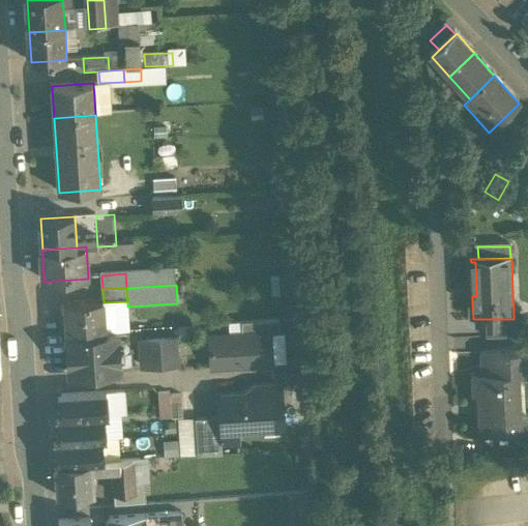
[(104,301),(66,304),(68,335),(106,333),(104,302),(104,301)]
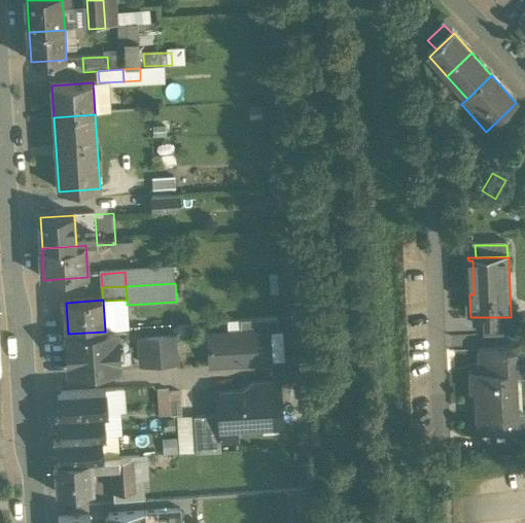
[(511,317),(485,317),(486,337),(516,336),(516,315),(511,315),(511,317)]
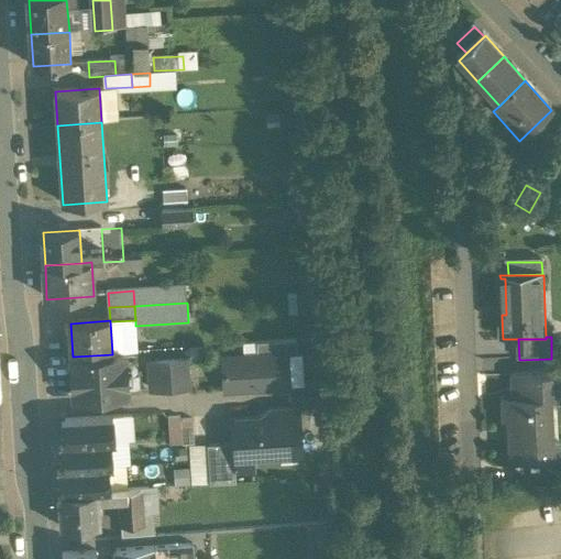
[(297,342),(257,344),(259,358),(287,355),(288,357),(298,357),(297,342)]
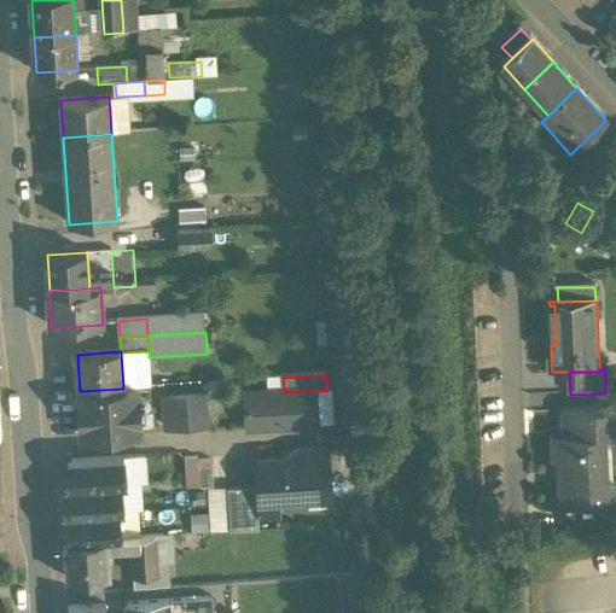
[(123,389),(80,391),(82,437),(140,433),(138,387),(123,389)]
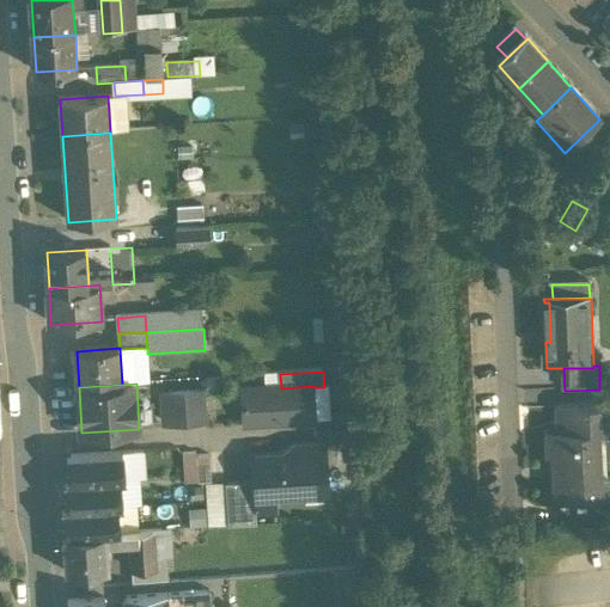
[(281,388),(244,391),(245,427),(315,422),(313,387),(312,386),(281,388)]
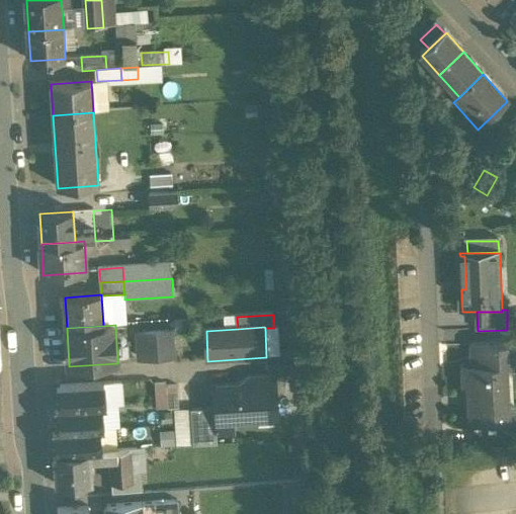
[(175,333),(139,336),(141,360),(177,357),(175,333)]
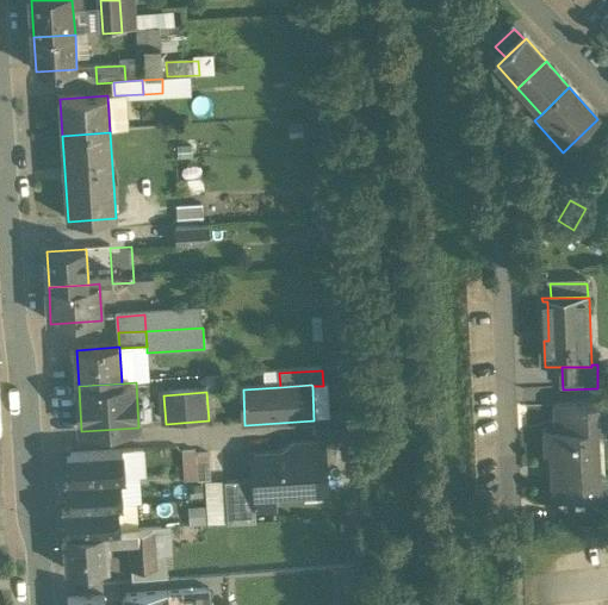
[(607,405),(557,407),(557,432),(546,434),(547,457),(553,456),(554,500),(606,499),(605,476),(599,476),(596,432),(607,431),(607,405)]
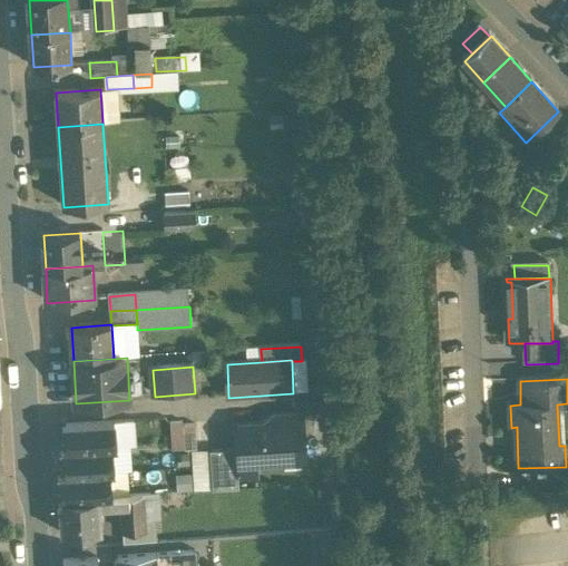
[(238,451),(241,477),(258,476),(257,466),(306,462),(303,416),(275,417),(276,423),(237,427),(238,451)]
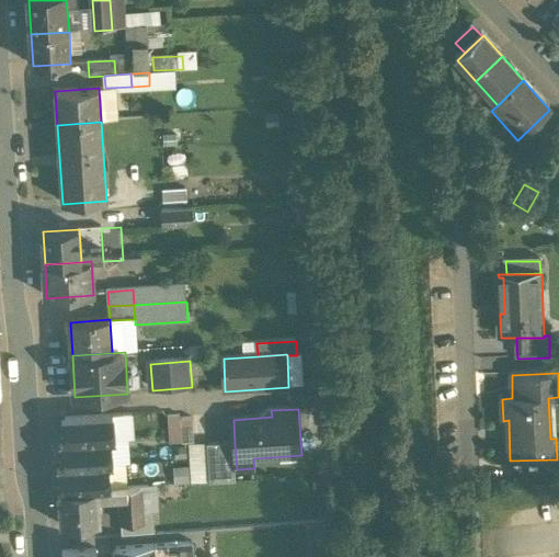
[(114,417),(63,420),(64,443),(64,444),(112,442),(112,443),(115,442),(114,417)]
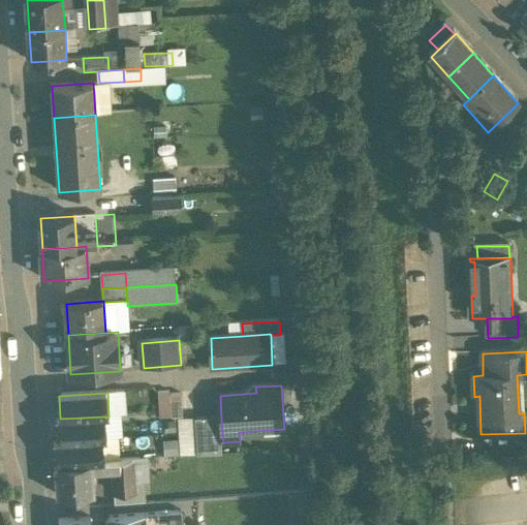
[(171,394),(159,394),(160,419),(173,418),(171,394)]
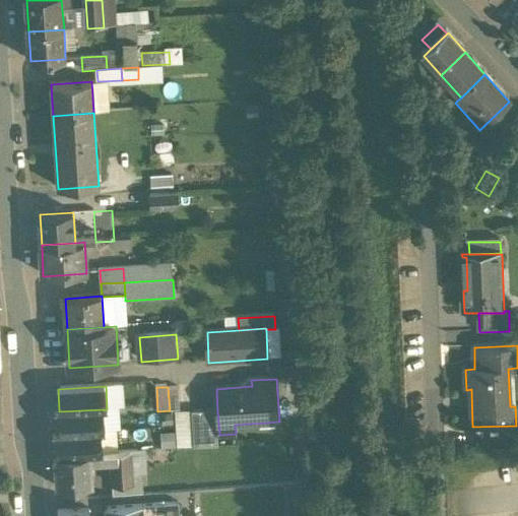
[(104,409),(59,411),(59,410),(56,410),(57,434),(57,435),(102,432),(102,433),(105,433),(104,410),(104,409)]
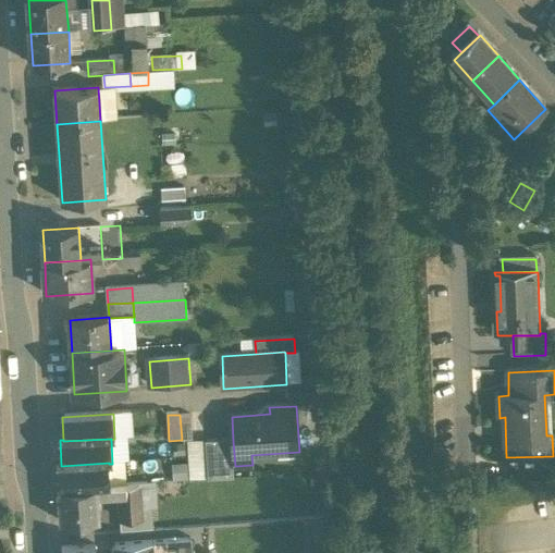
[(235,480),(233,441),(207,442),(209,481),(235,480)]
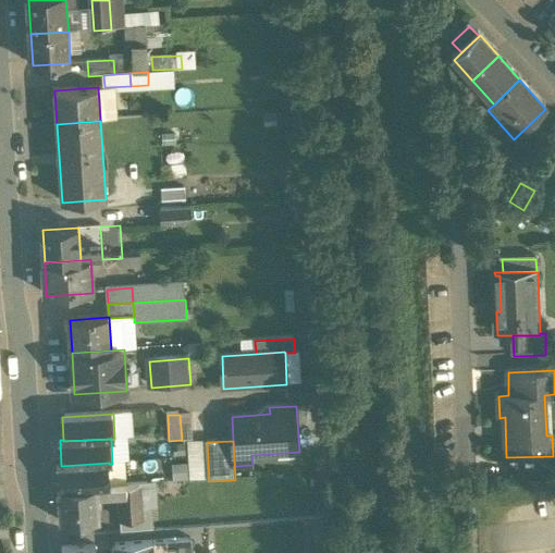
[(109,463),(61,466),(61,465),(58,465),(59,490),(98,488),(110,487),(109,464),(109,463)]
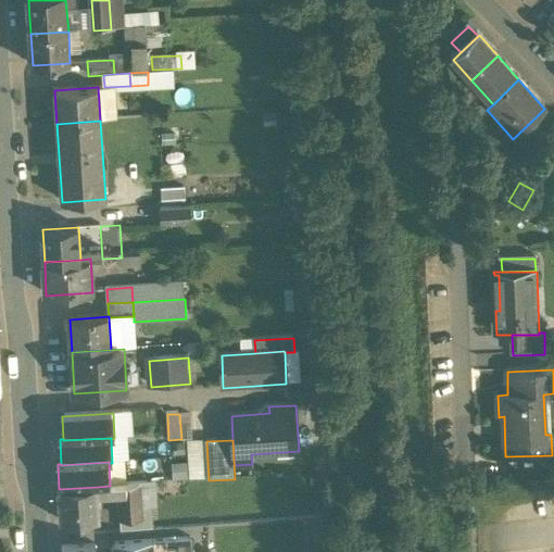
[(151,484),(140,485),(141,493),(151,493),(151,484)]
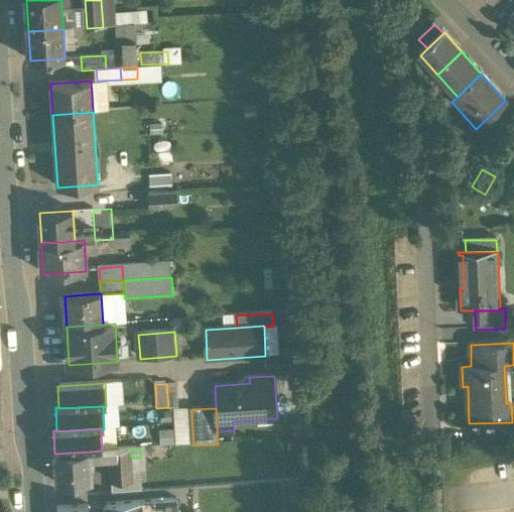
[(130,450),(111,451),(111,459),(113,493),(133,491),(131,458),(130,450)]
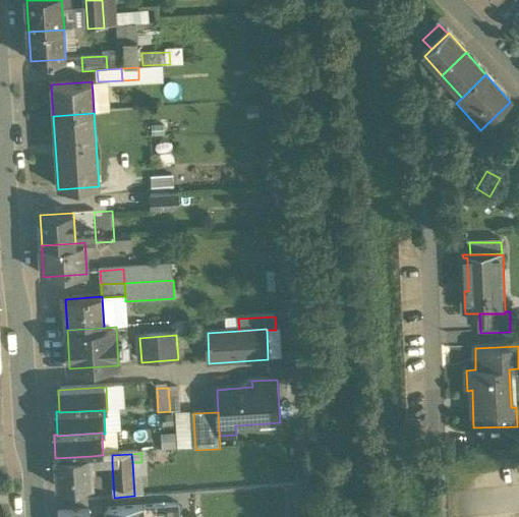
[(103,455),(92,456),(92,464),(112,463),(112,455),(103,455)]
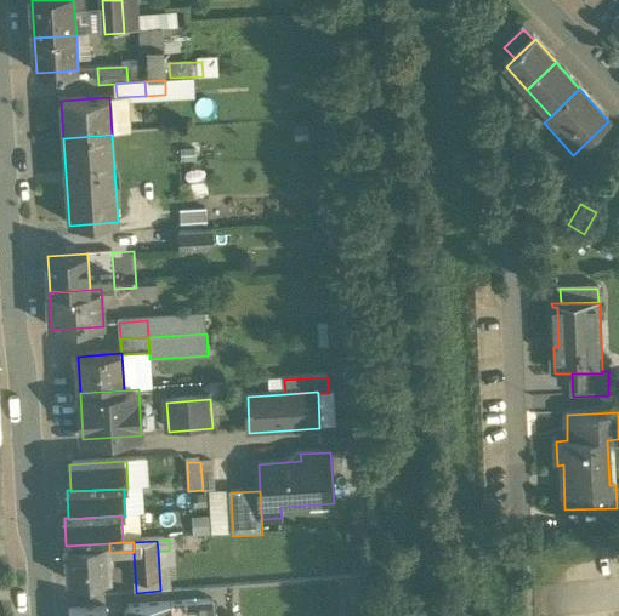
[(109,543),(66,546),(69,581),(112,579),(109,553),(109,543)]
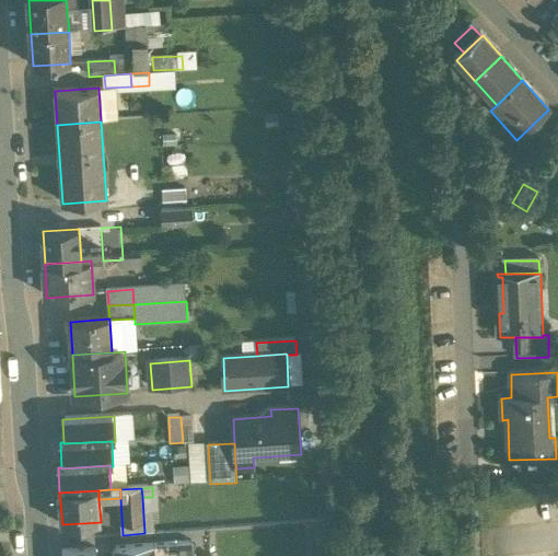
[(193,531),(167,532),(169,545),(179,544),(181,549),(194,548),(193,531)]
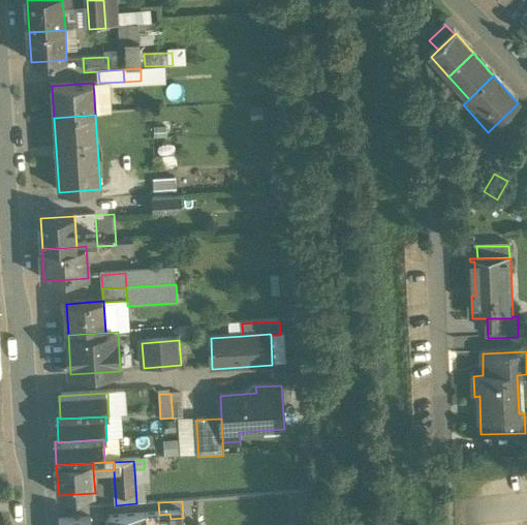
[(169,514),(159,515),(159,524),(171,524),(171,519),(169,514)]
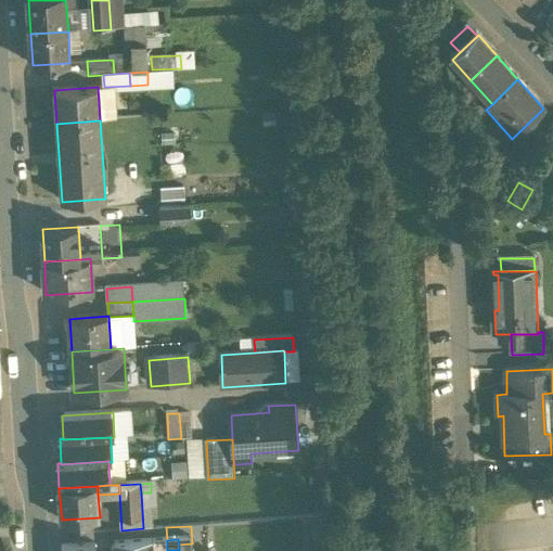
[(153,550),(153,540),(115,543),(115,550),(153,550)]
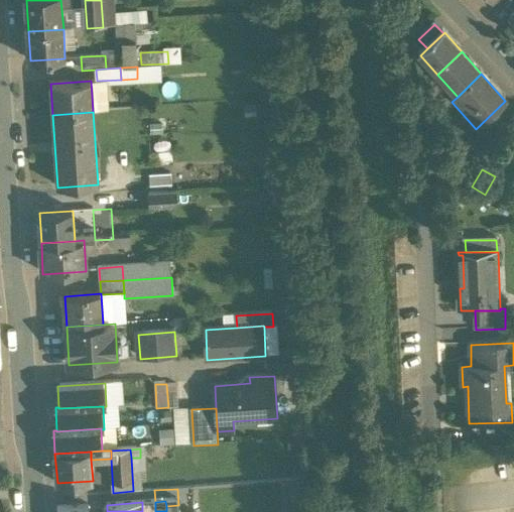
[(155,511),(155,502),(142,502),(142,511),(155,511)]
